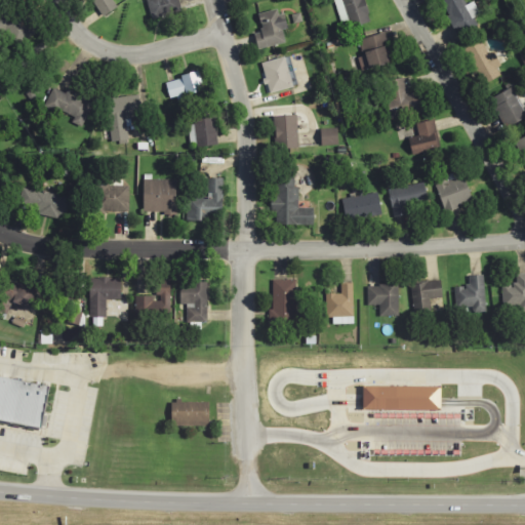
[(117,6),(113,0),(89,0),(101,16),(117,6)]
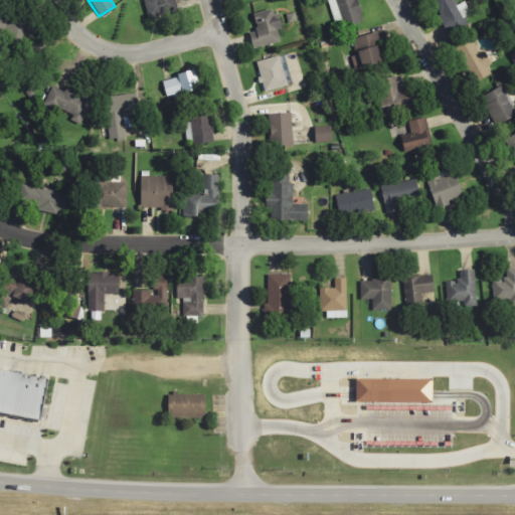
[(143,0),(146,17),(176,12),(173,0),(143,0)]
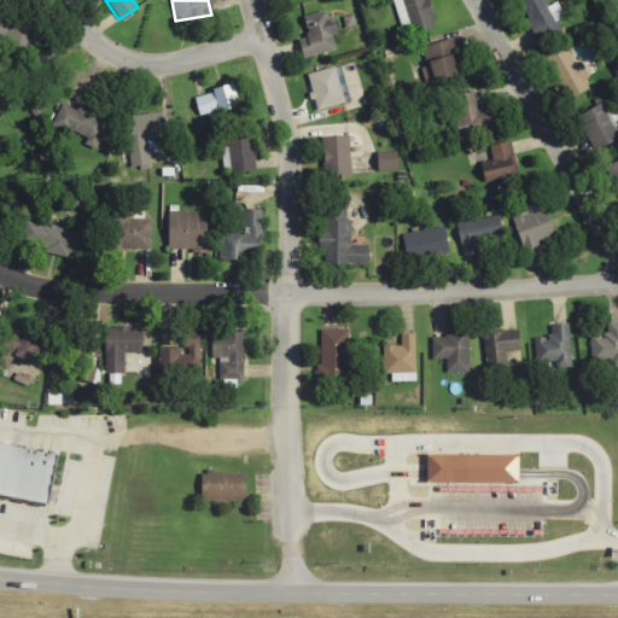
[(433,24),(425,0),(391,0),(402,34),(433,24)]
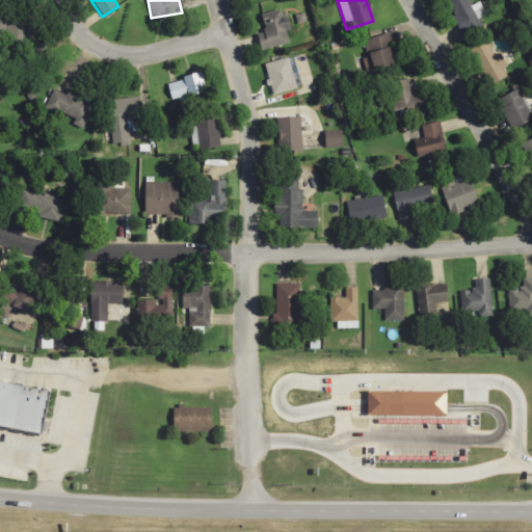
[(484,15),(477,1),(470,5),(467,0),(445,0),(447,3),(445,4),(463,38),(480,30),(475,20),(484,15)]
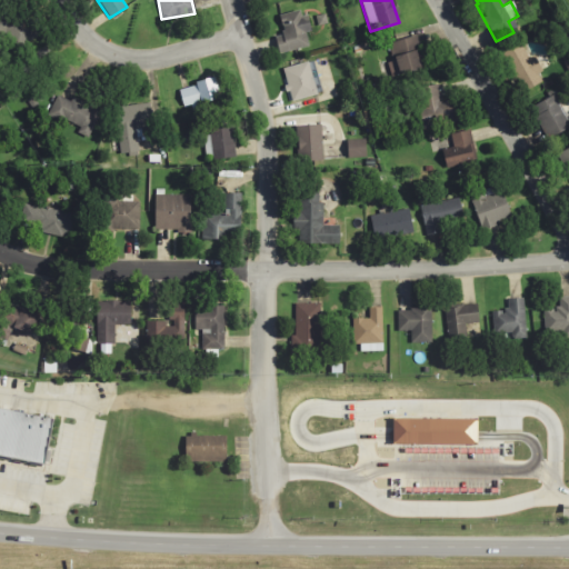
[(11,49),(37,36),(21,9),(0,20),(0,36),(2,35),(11,49)]
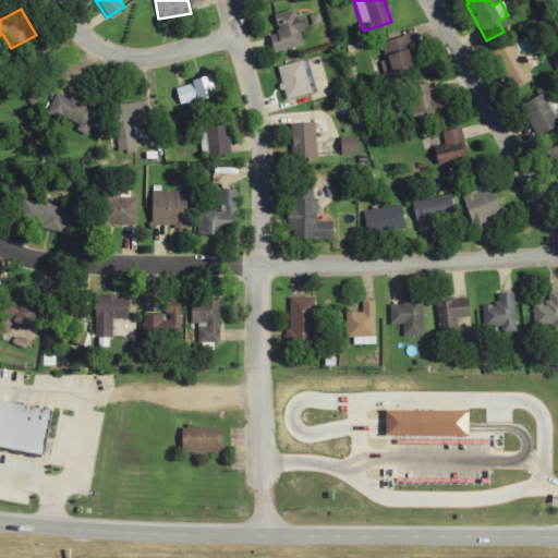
[(273,14),(277,34),(269,35),(273,52),(302,46),(299,31),(303,28),(299,9),(273,14)]
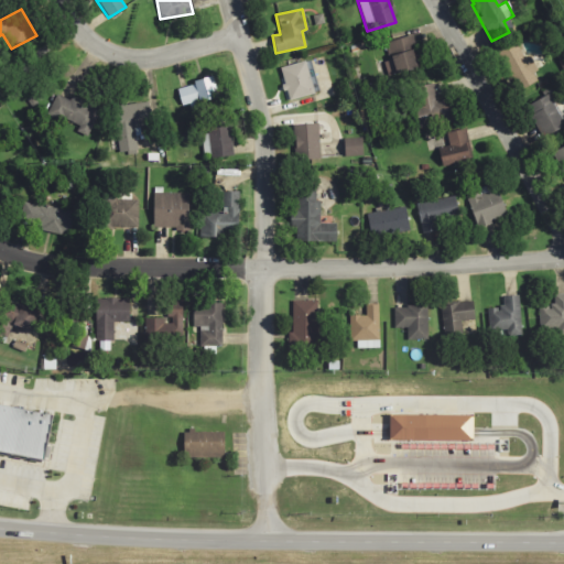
[(411,36),(380,42),(387,74),(416,68),(411,36)]
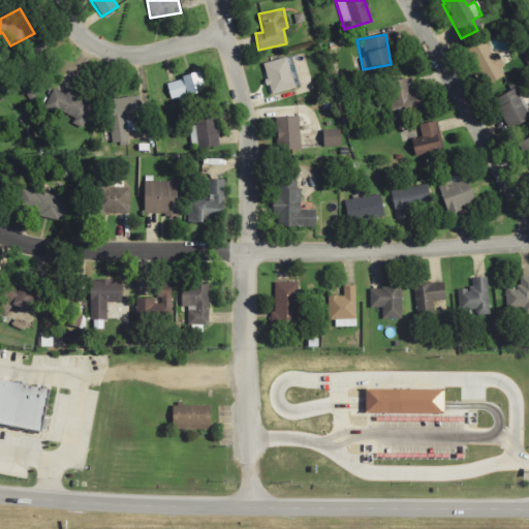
[(468,48),(484,86),(506,76),(496,52),(491,54),(486,40),(468,48)]
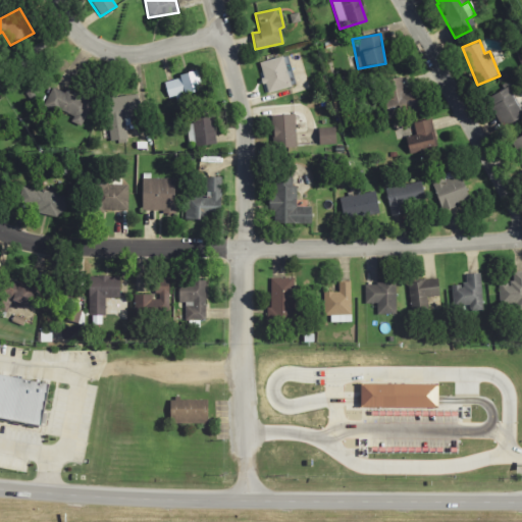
[(258,63),(266,93),(291,86),(282,56),(258,63)]
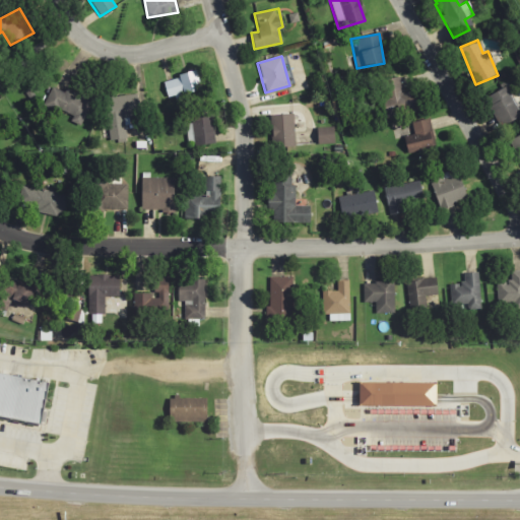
[(161,81),(168,99),(201,87),(195,70),(161,81)]
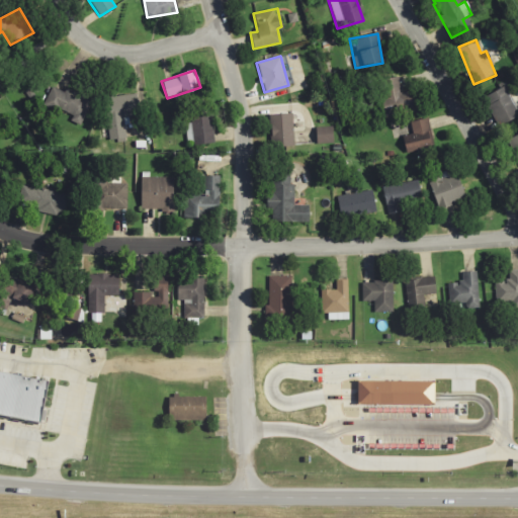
[(412,89),(399,91),(397,78),(376,81),(382,116),(415,110),(412,89)]
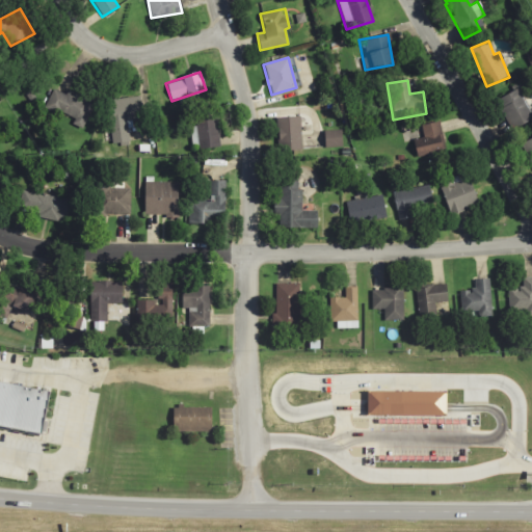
[(509,129),(531,117),(531,102),(523,84),(494,100),(509,129)]
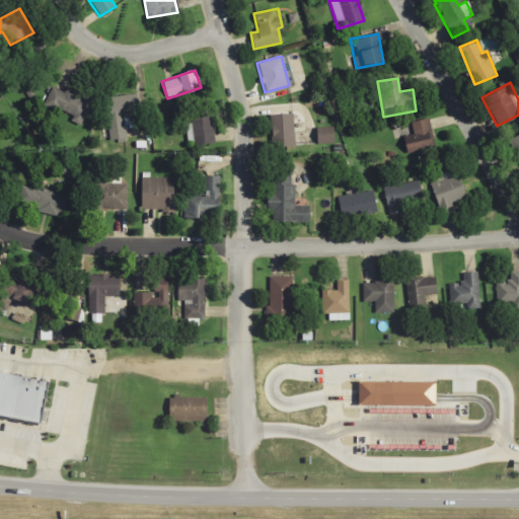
[(42,106),(80,123),(90,100),(51,84),(42,106)]
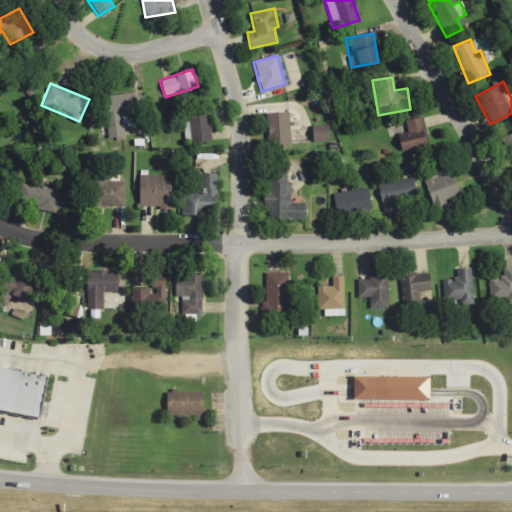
[(136,114),(134,92),(103,95),(107,138),(123,137),(121,115),(136,114)]
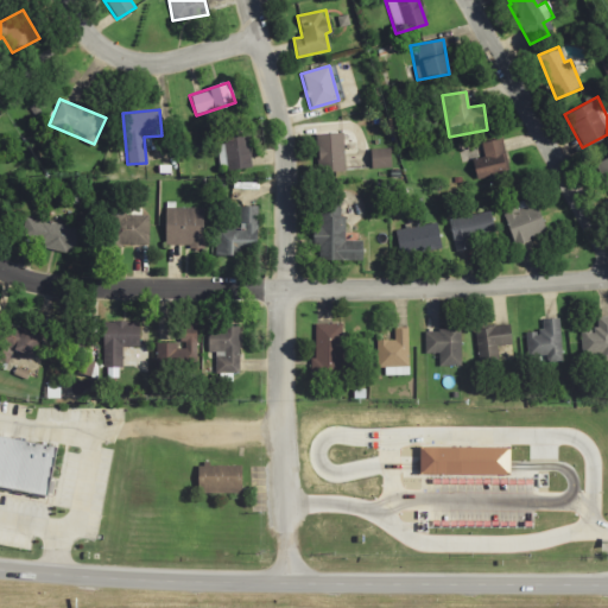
[(221,135),(225,170),(251,166),(247,133),(221,135)]
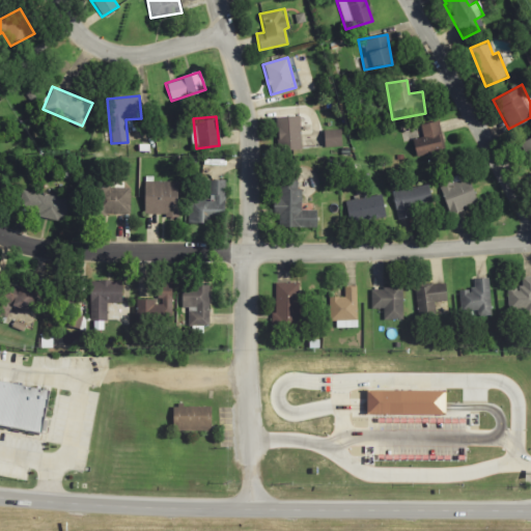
[(275,116),(275,147),(299,147),(299,116),(275,116)]
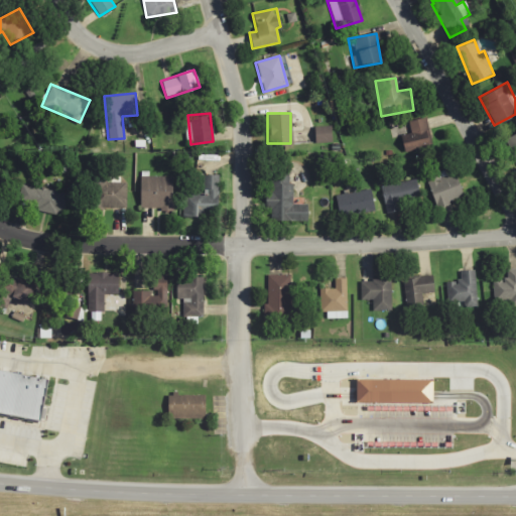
[(409,122),(412,135),(400,138),(404,153),(432,146),(425,118),(409,122)]
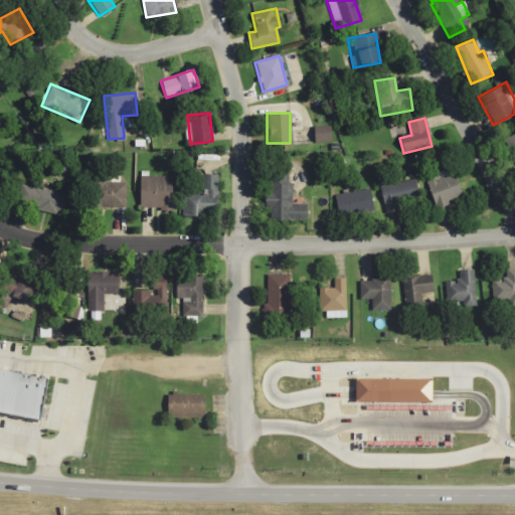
[(313,143),(331,143),(330,127),(313,127),(313,143)]
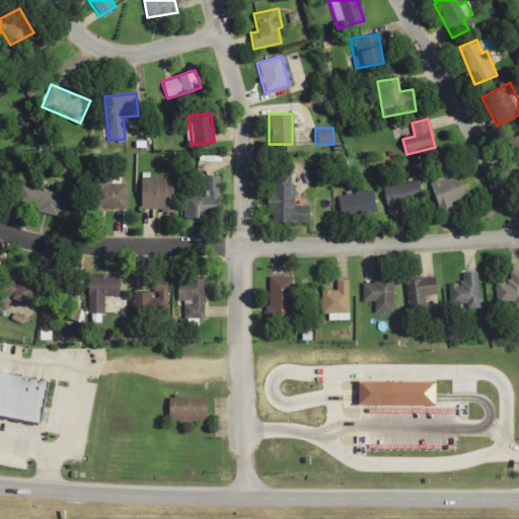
[(518,133),(507,139),(518,164),(518,133)]
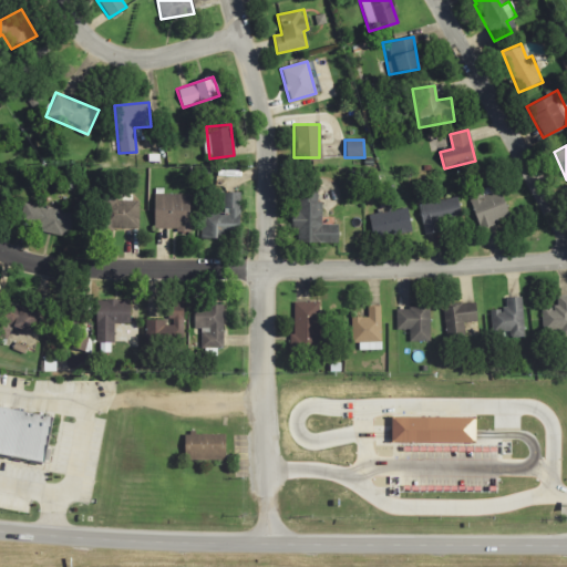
[(466,193),(478,227),(508,217),(497,183),(466,193)]
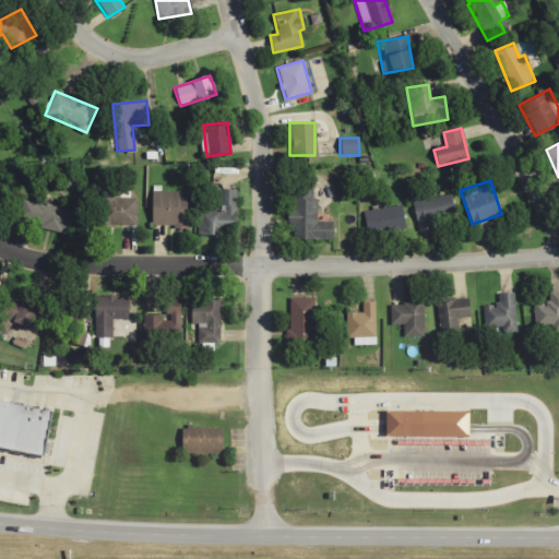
[(332,239),(332,223),(313,222),(313,188),(288,188),(288,238),(332,239)]
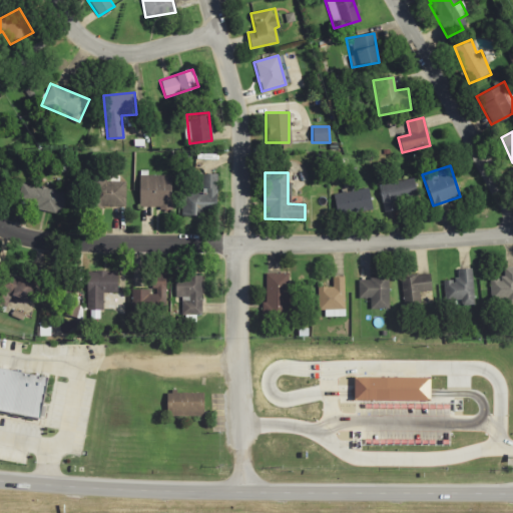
[(215,173),(199,173),(199,192),(181,192),(181,214),(215,214),(215,173)]
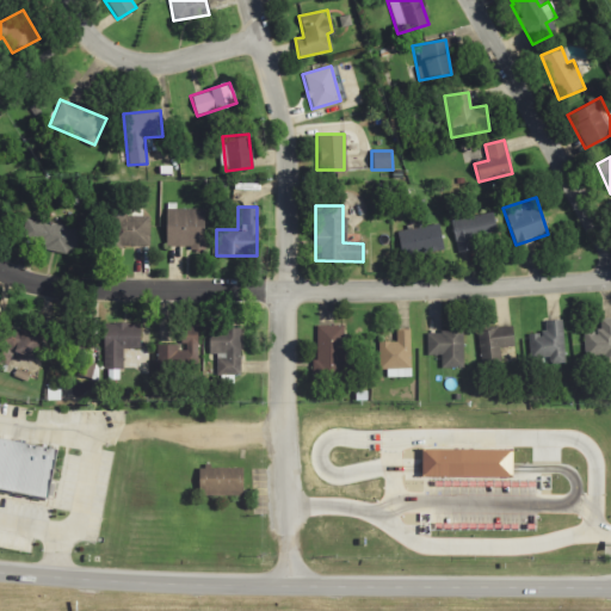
[(165,209),(165,247),(203,247),(203,209),(165,209)]
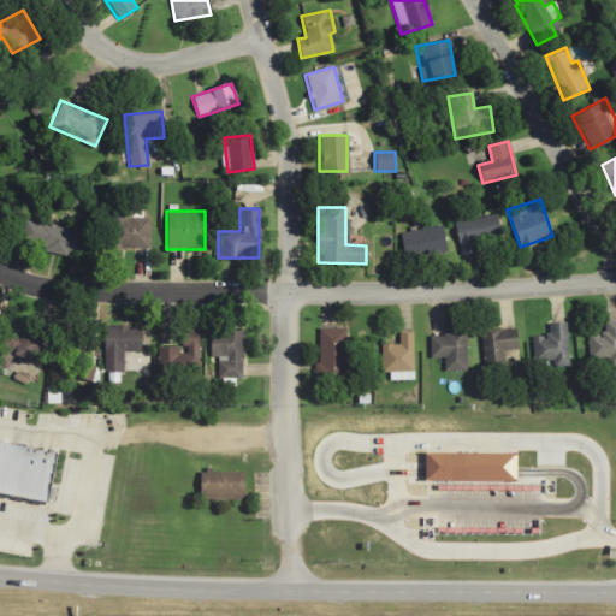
[(454,220),(458,255),(478,253),(477,242),(499,238),(496,214),(454,220)]
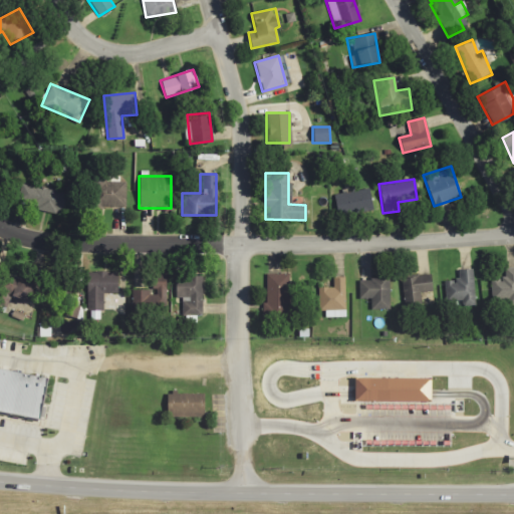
[(123,207),(123,180),(94,180),(94,207),(123,207)]
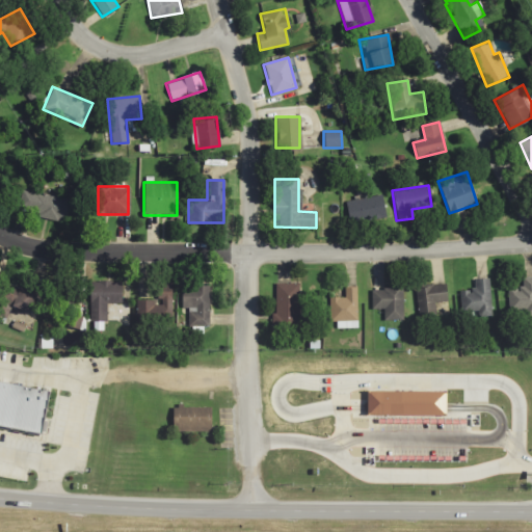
[(68,200),(21,190),(17,212),(62,222),(68,200)]
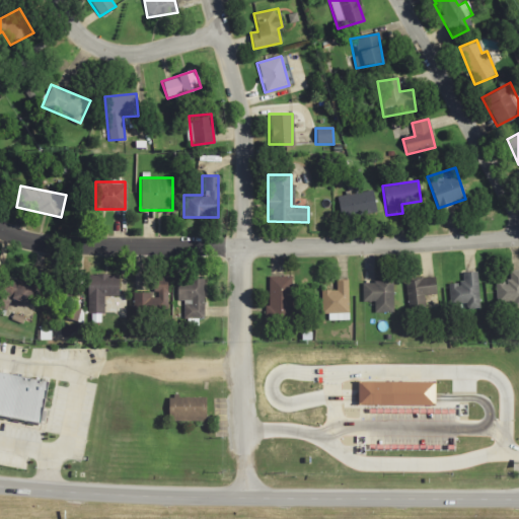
[(340,219),(375,213),(372,191),(337,197),(340,219)]
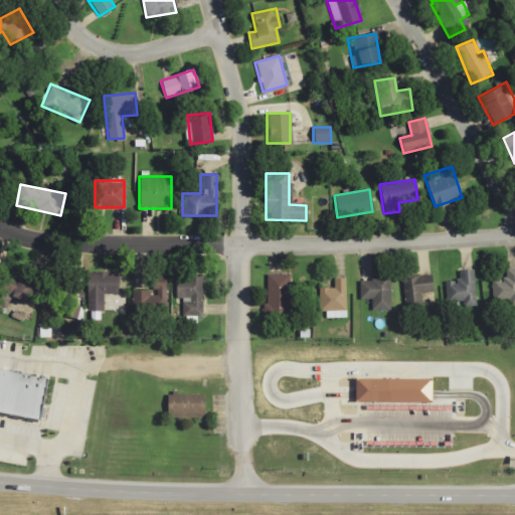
[(491,280),(491,303),(514,302),(514,268),(504,269),(504,280),(491,280)]
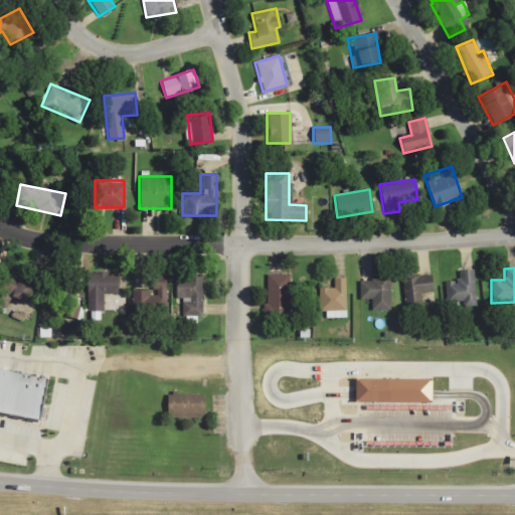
[(444,282),(444,306),(474,305),(473,269),(458,269),(458,281),(444,282)]
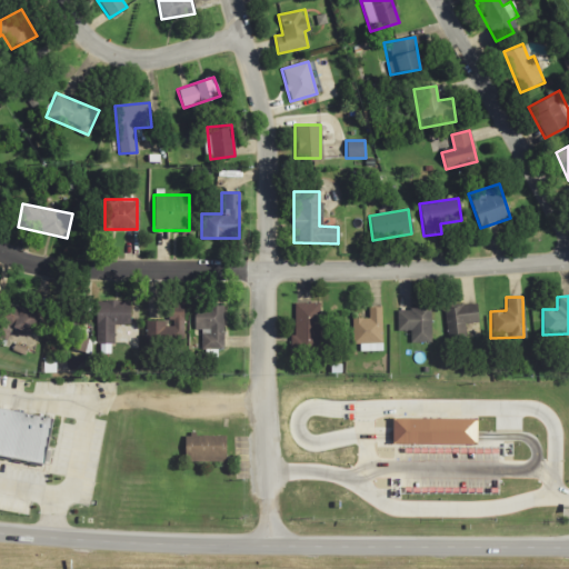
[(93,345),(112,345),(112,323),(129,323),(129,301),(93,301),(93,345)]
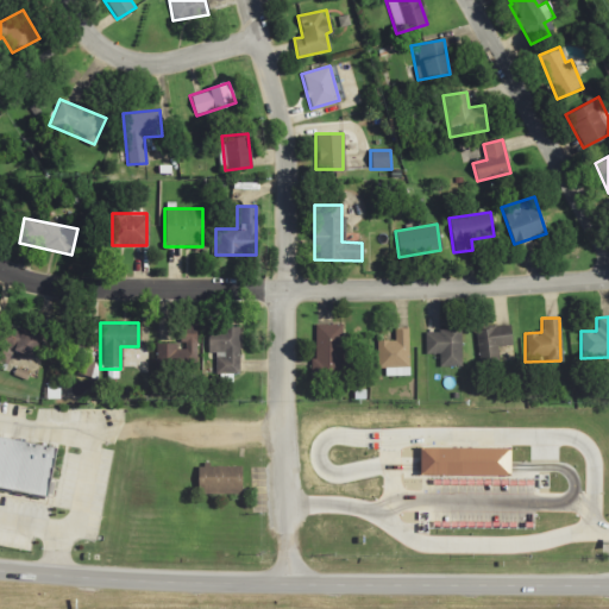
[(340,324),(311,324),(311,380),(340,380),(340,324)]
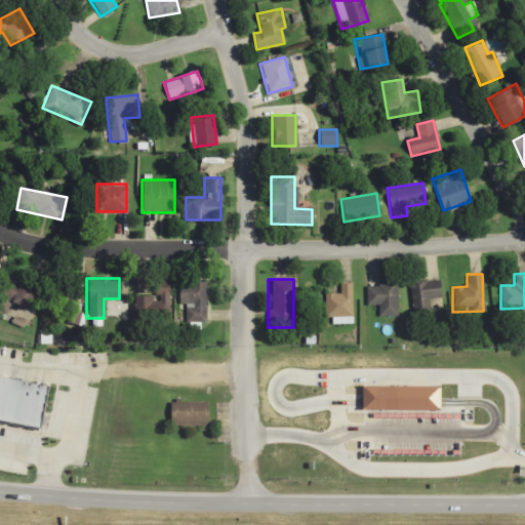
[(428,298),(441,297),(439,281),(408,283),(410,314),(429,312),(428,298)]
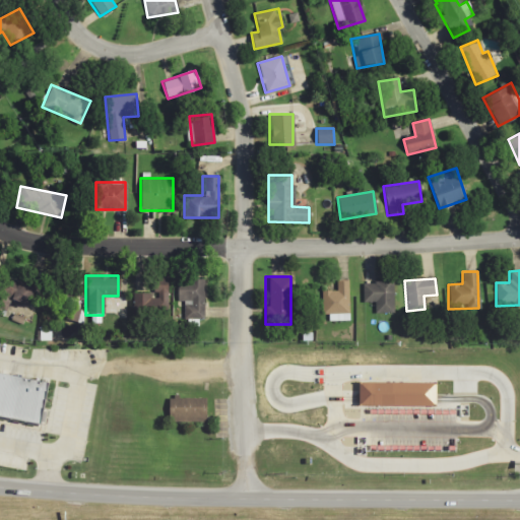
[(26,306),(35,287),(14,279),(6,297),(26,306)]
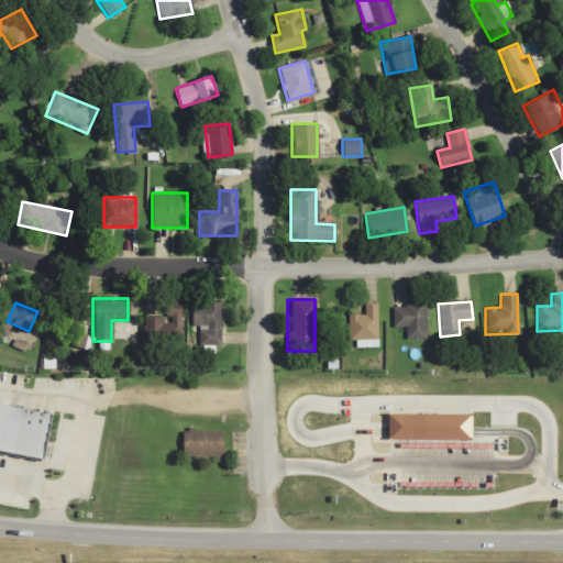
[(220,302),(196,302),(196,346),(220,346),(220,302)]
